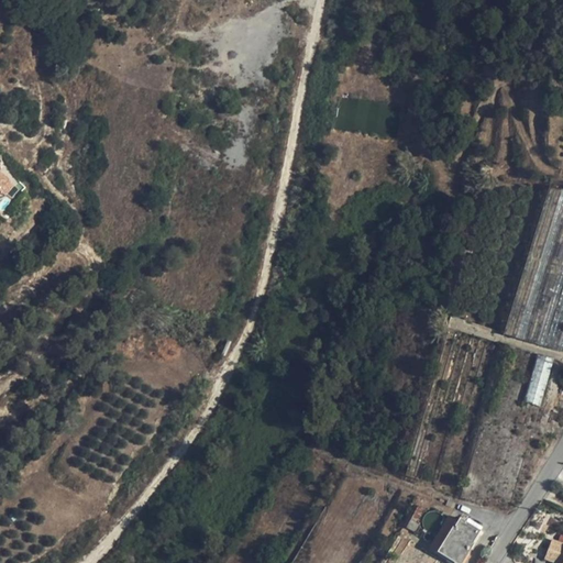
[(0,190),(3,186),(11,191),(18,183),(0,168),(0,190)]
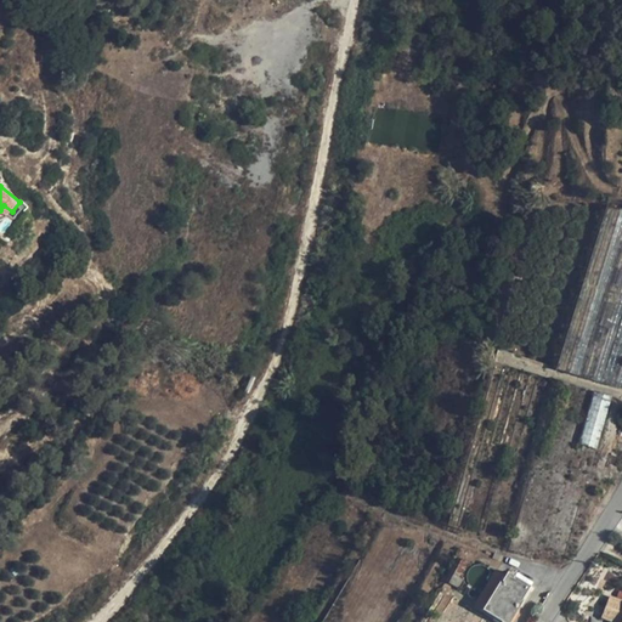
[(621,209),(608,205),(557,369),(580,377),(621,241),(621,209)]
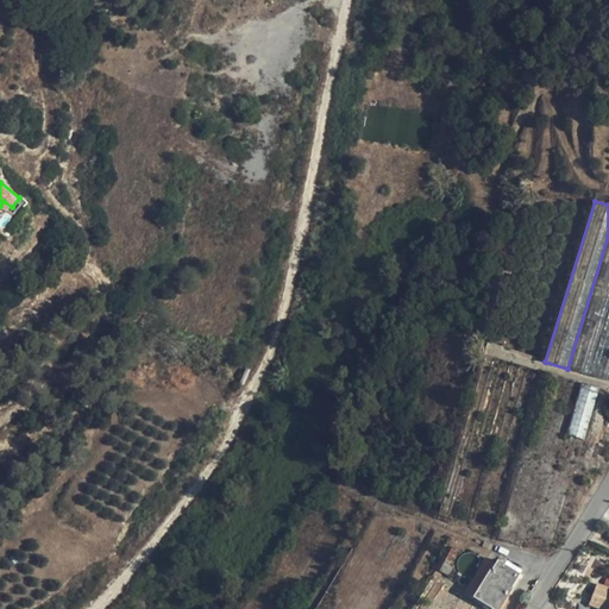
[(608,236),(567,369),(589,375),(608,311),(608,236)]
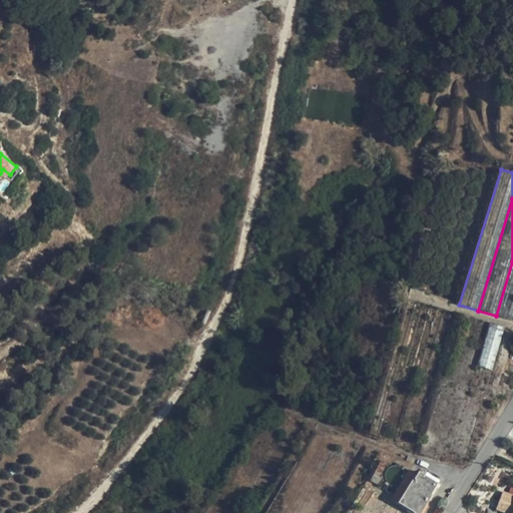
[(512,262),(496,316),(512,320),(512,262)]
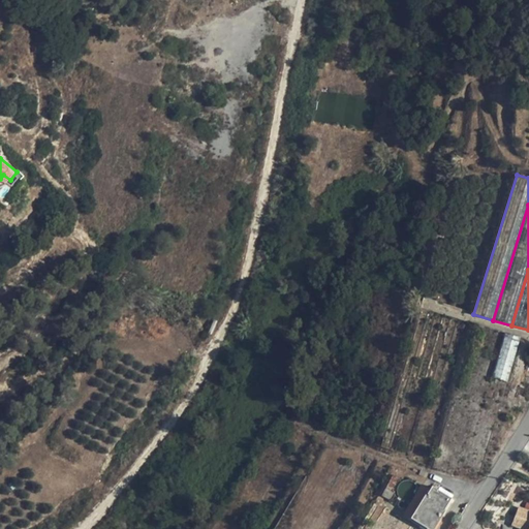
[(505,333),(492,377),(507,382),(520,337),(505,333)]
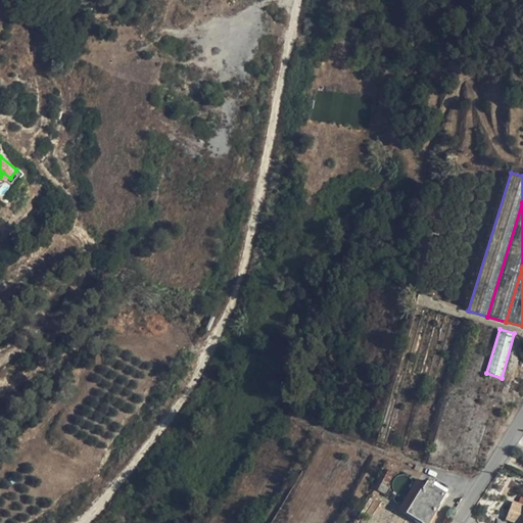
[(381,483),(389,487),(396,474),(388,469),(381,483)]
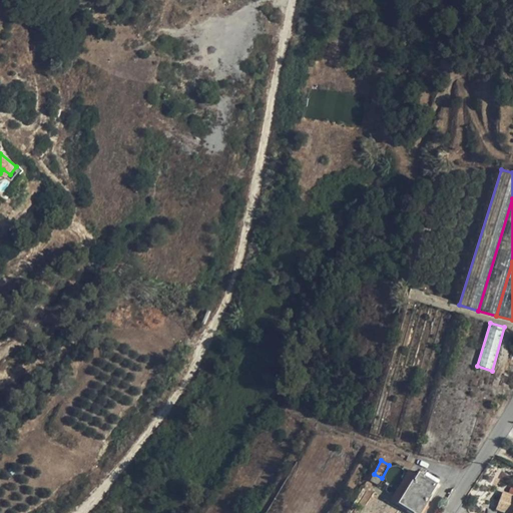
[(409,472),(393,498),(410,509),(413,504),(422,509),(438,483),(419,472),(416,476),(409,472)]
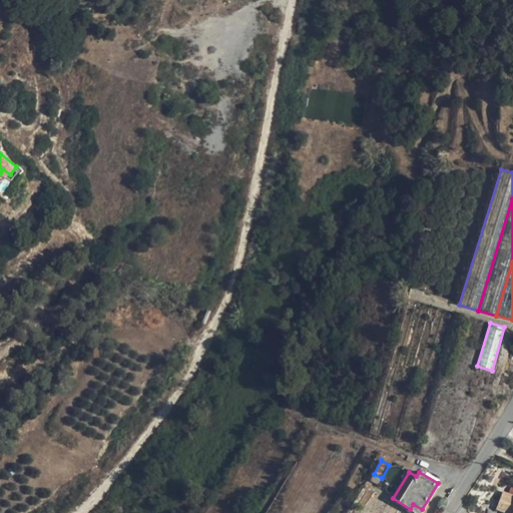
[(512,512),(512,491),(504,487),(495,509),(504,512),(512,512)]
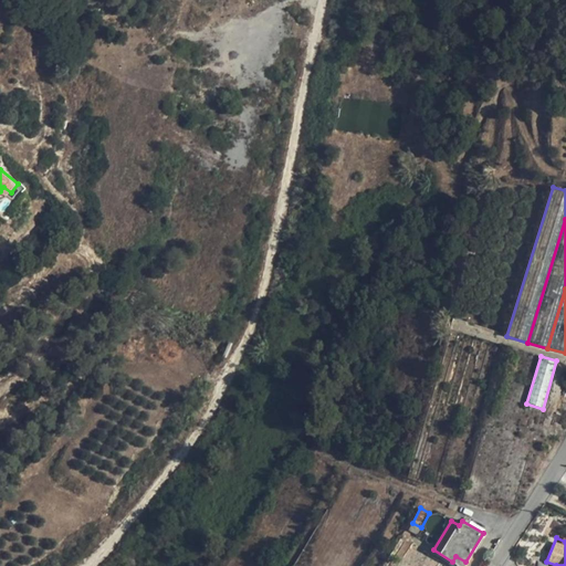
[(412,542),(396,565),(437,565),(441,562),(412,542)]
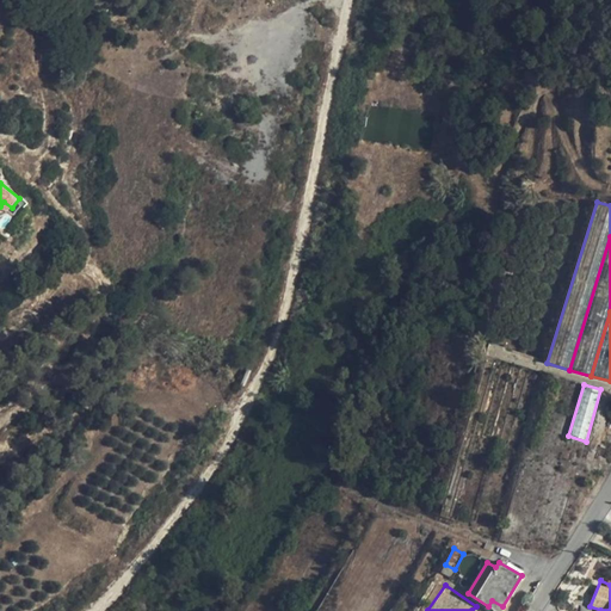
[(492,600),(488,606),(497,610),(499,610),(503,606),(492,600)]
